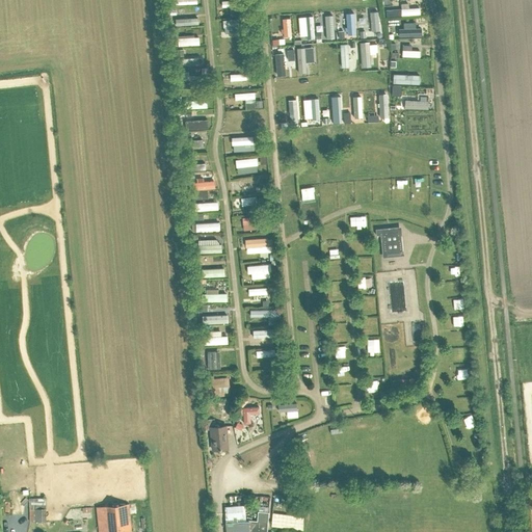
[(178,14),(178,4),(159,4),(159,14),(178,14)]
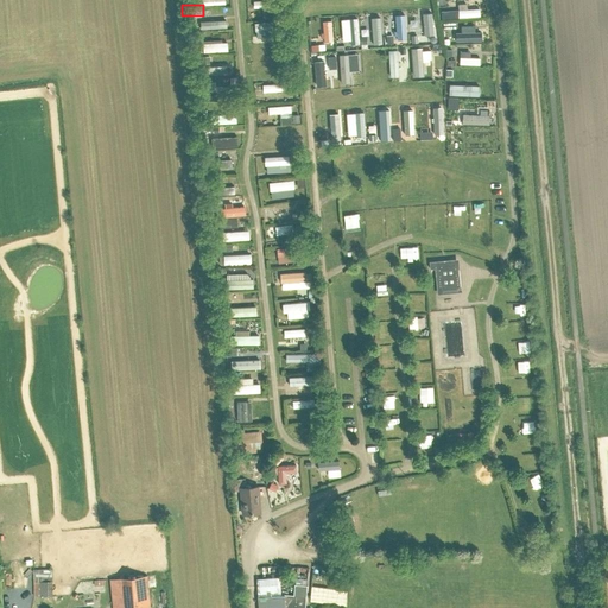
[(447,11),(447,6),(437,6),(437,21),(460,21),(460,11),(447,11)]
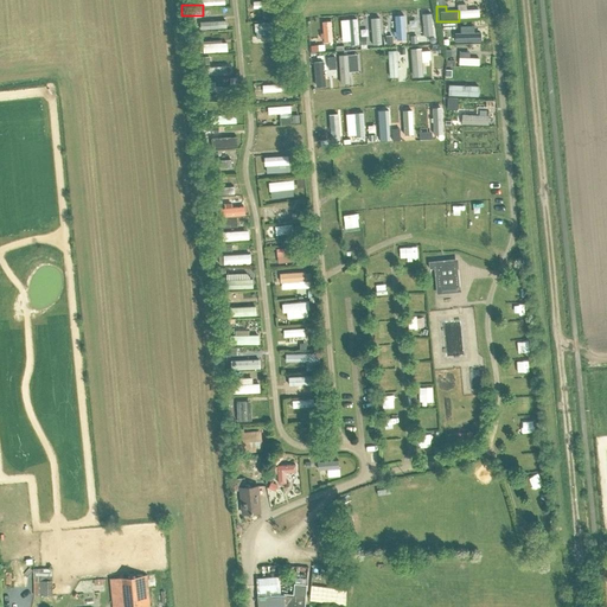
[(186,34),(197,33),(197,18),(185,19),(186,34)]
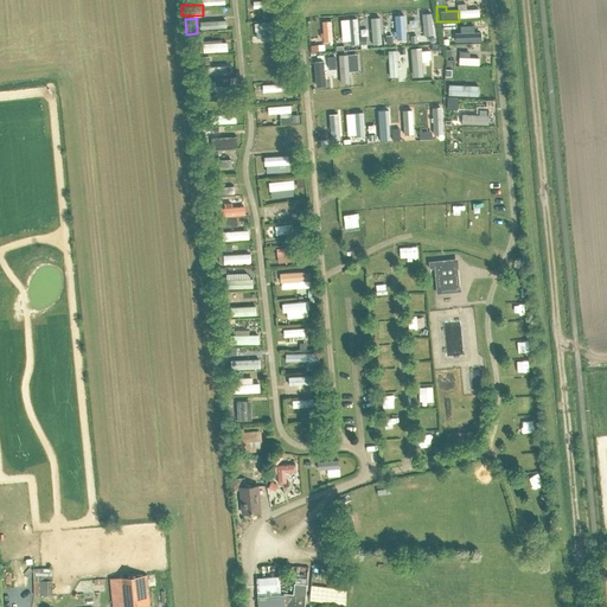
[(434,48),(460,46),(459,30),(434,31),(434,48)]
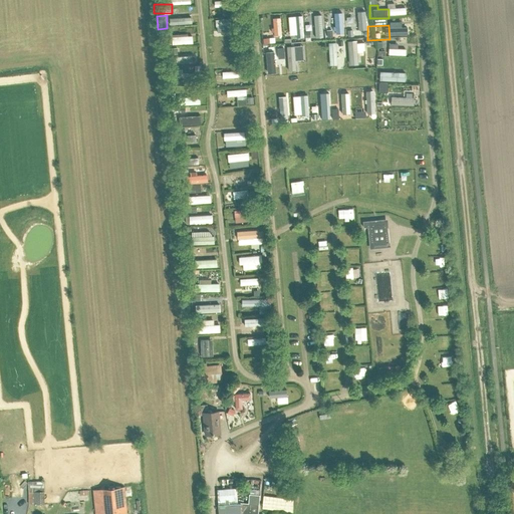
[(307,55),(274,69),(277,76),(310,63),(307,55)]
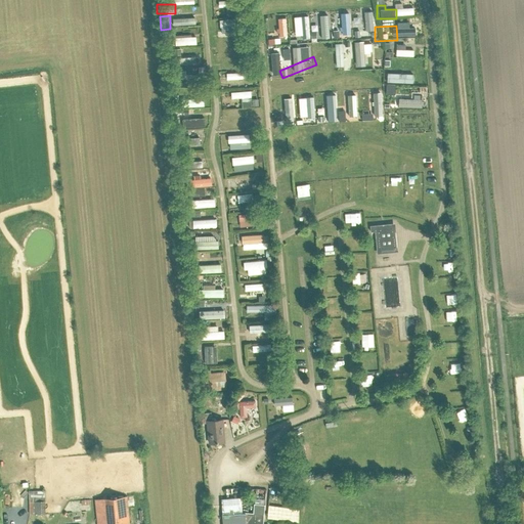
[(179,130),(184,130),(184,123),(173,123),(174,138),(180,138),(179,130)]
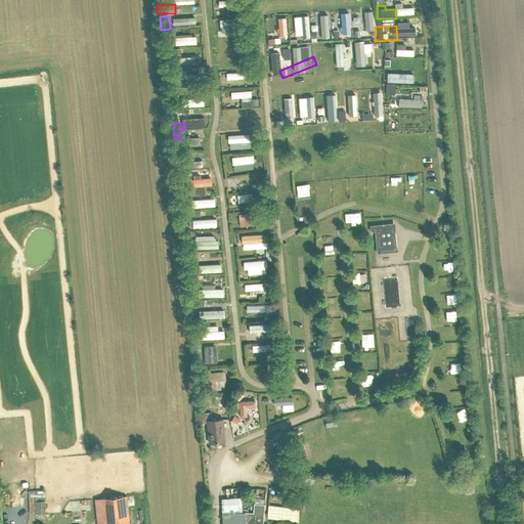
[(218,150),(231,150),(230,130),(213,131),(214,143),(218,143),(218,150)]
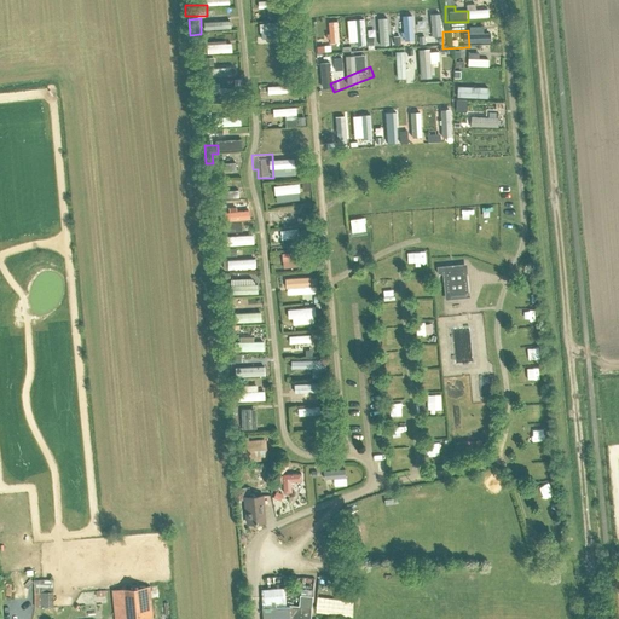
[(225,225),(225,214),(208,215),(208,225),(225,225)]
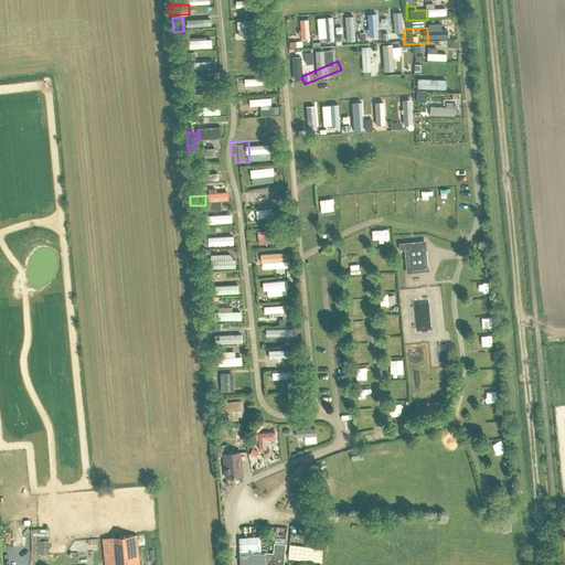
[(196,208),(196,220),(206,220),(205,208),(196,208)]
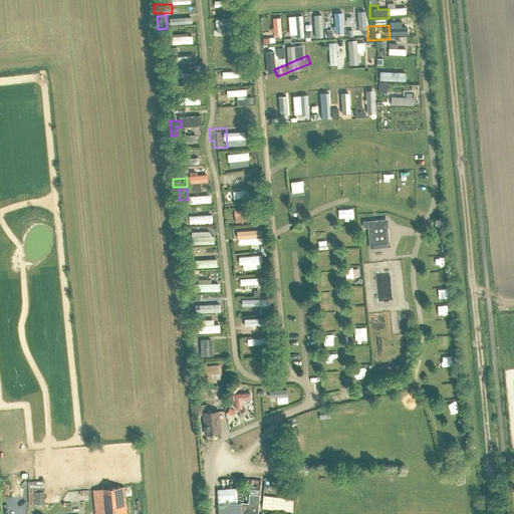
[(390,246),(387,219),(362,221),(362,227),(366,227),(368,248),(390,246)]
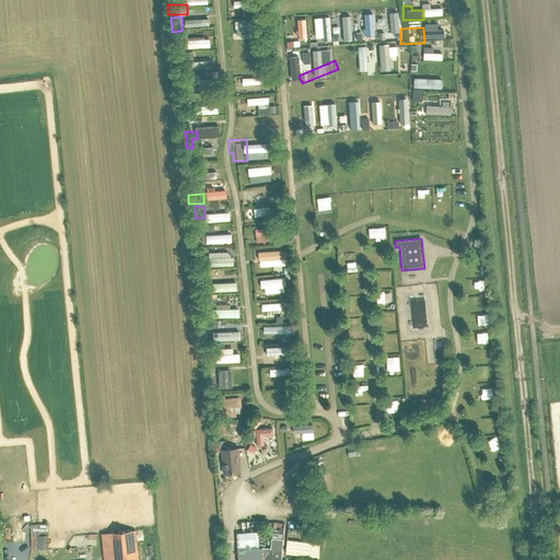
[(210,270),(209,261),(190,261),(191,270),(210,270)]
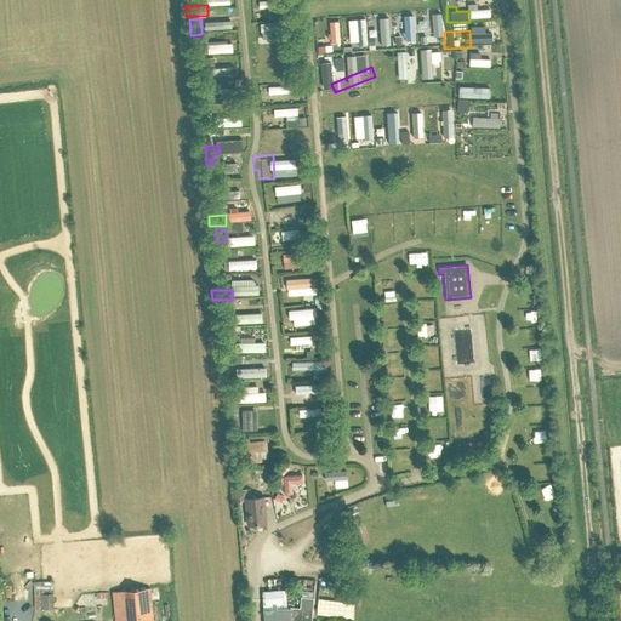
[(224,308),(216,308),(216,322),(238,320),(237,311),(224,312),(224,308)]
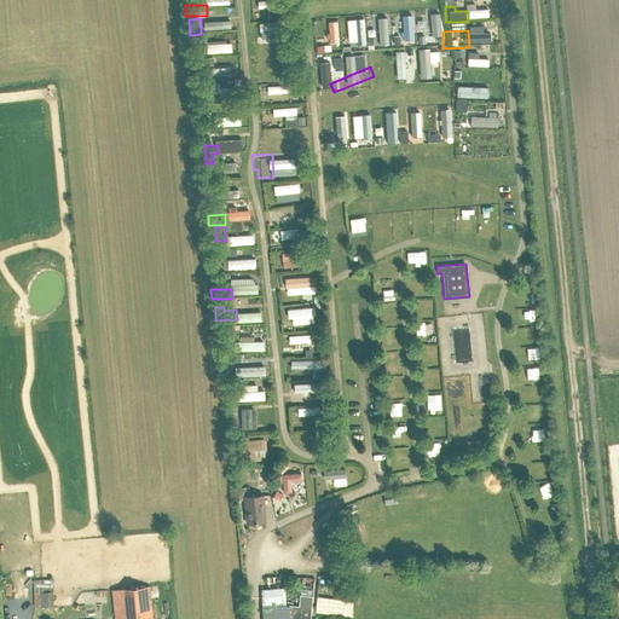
[(224,345),(225,354),(236,354),(236,345),(224,345)]
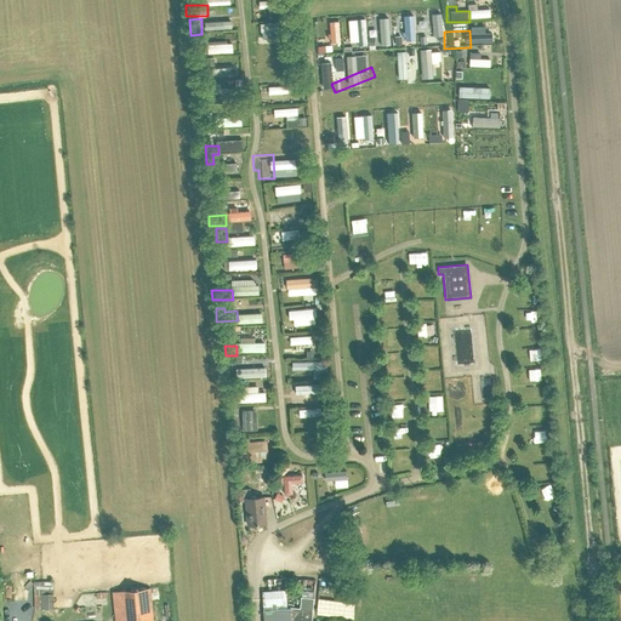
[(238,363),(223,363),(223,374),(237,374),(238,363)]
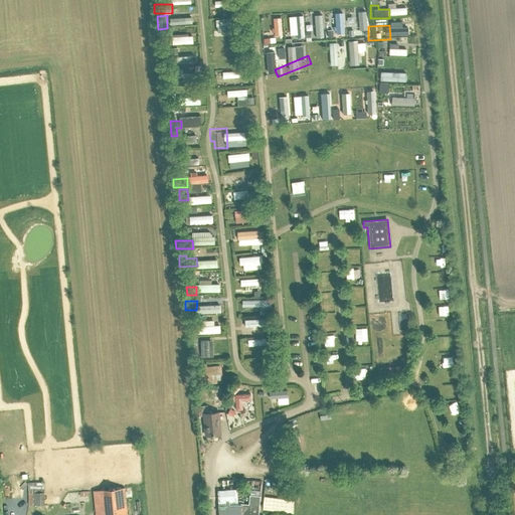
[(183,329),(184,337),(203,336),(203,328),(183,329)]
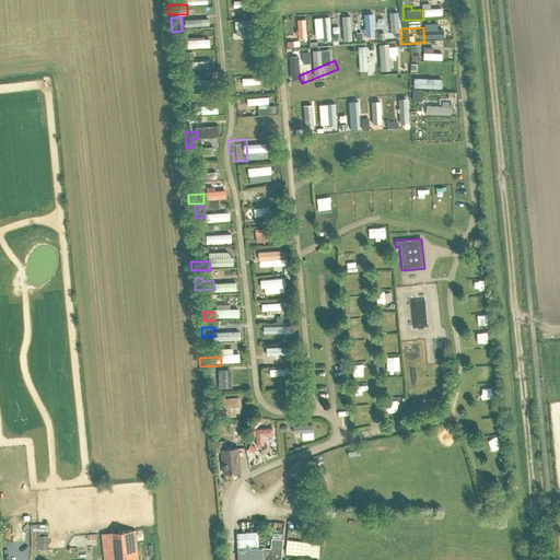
[(219,389),(233,388),(232,370),(218,371),(219,389)]
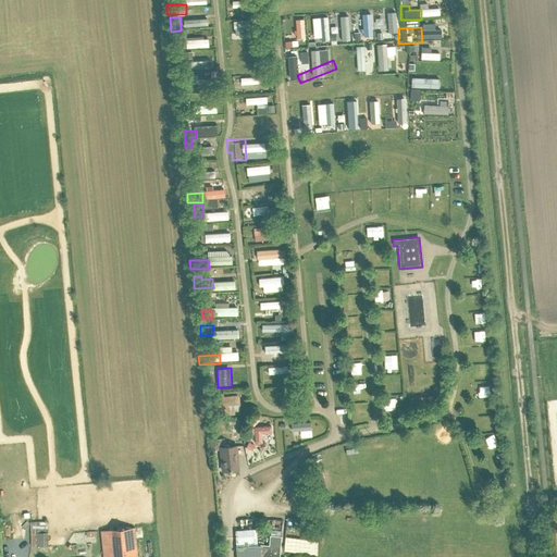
[(224,397),(224,392),(213,393),(215,415),(242,413),(240,396),(224,397)]
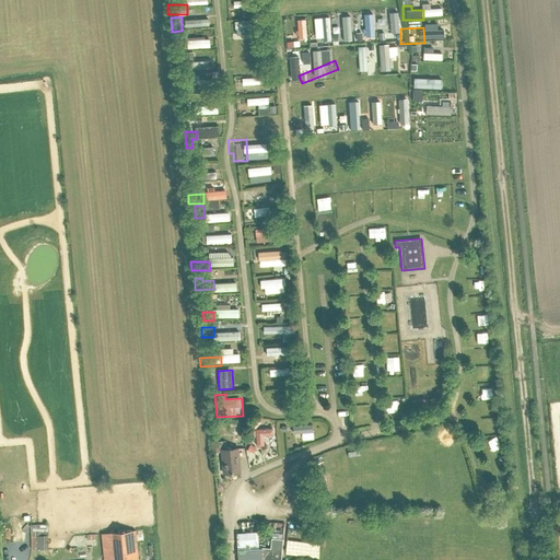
[(258,446),(265,445),(264,435),(275,434),(273,428),(256,429),(258,446)]
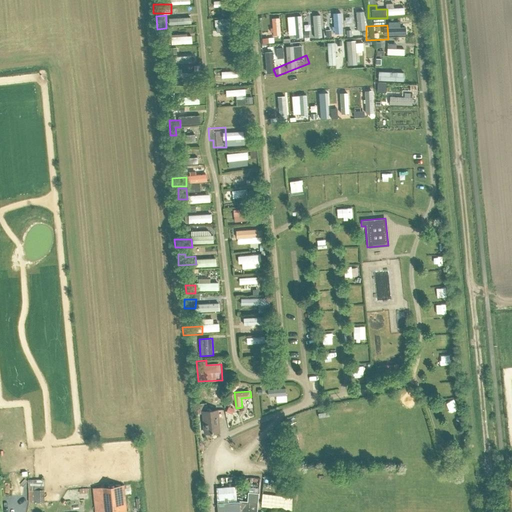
[(203,433),(219,432),(218,409),(202,409),(203,433)]
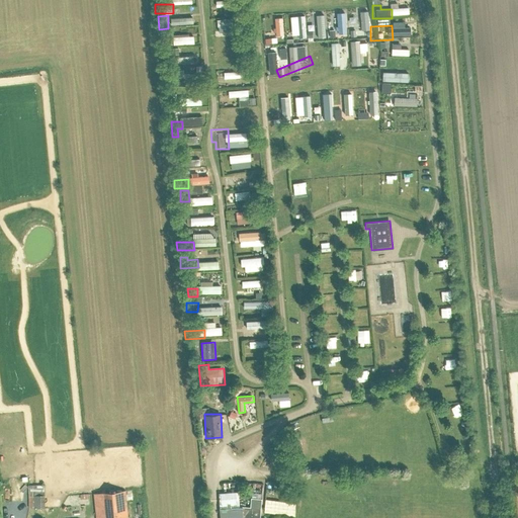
[(29,495),(45,494),(45,485),(29,485),(29,495)]
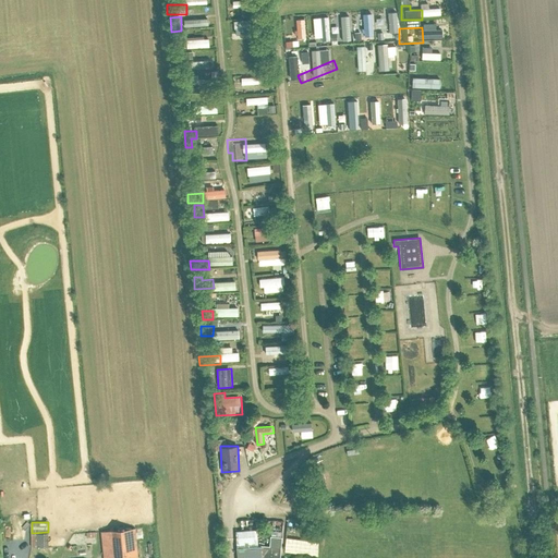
[(12,543),(17,543),(17,532),(24,531),(24,526),(11,528),(12,543)]
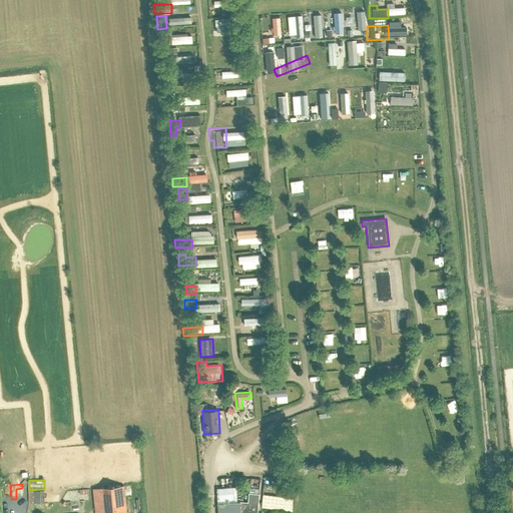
[(126,512),(123,486),(100,488),(102,512),(126,512)]
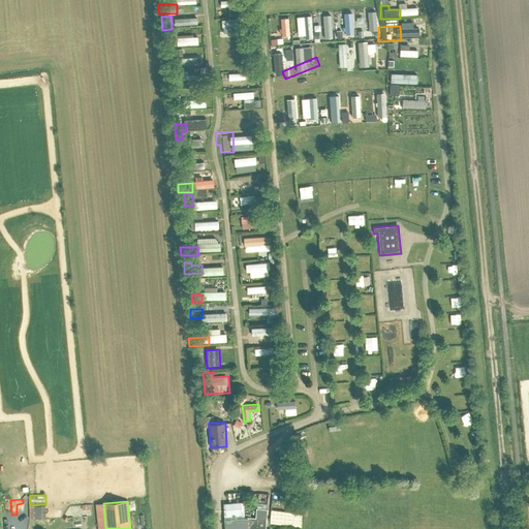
[(223,519),(245,518),(244,503),(222,504),(223,519)]
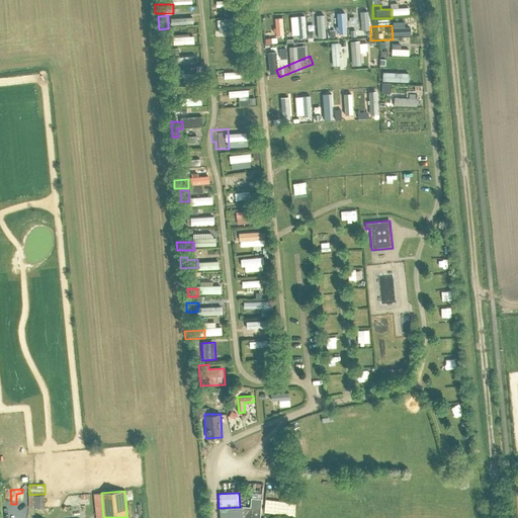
[(259,517),(262,494),(252,493),(252,498),(250,498),(250,506),(240,507),(219,508),(219,517),(259,517)]
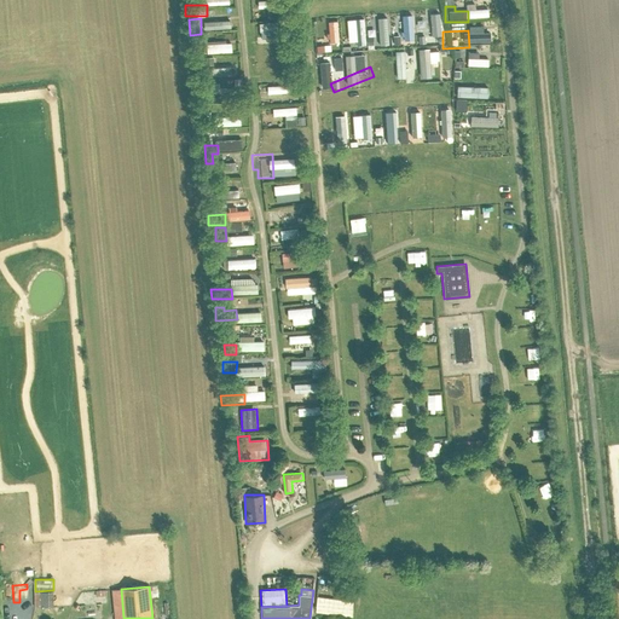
[(53,591),(41,591),(34,591),(34,606),(53,606),(53,591)]
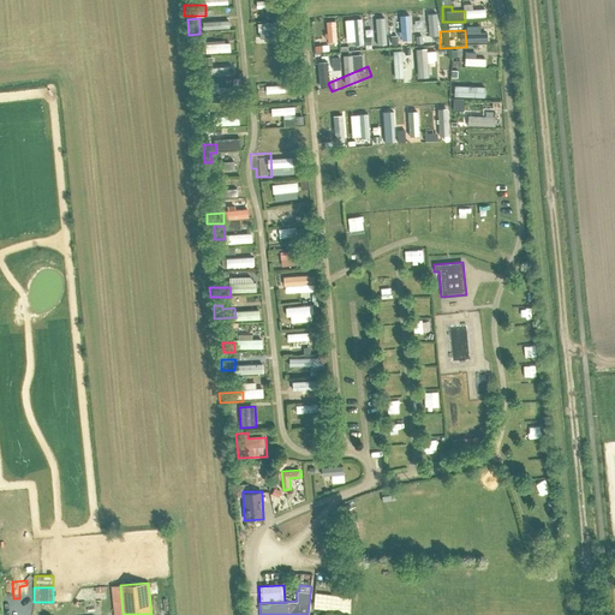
[(19,607),(30,607),(30,591),(21,591),(19,607)]
